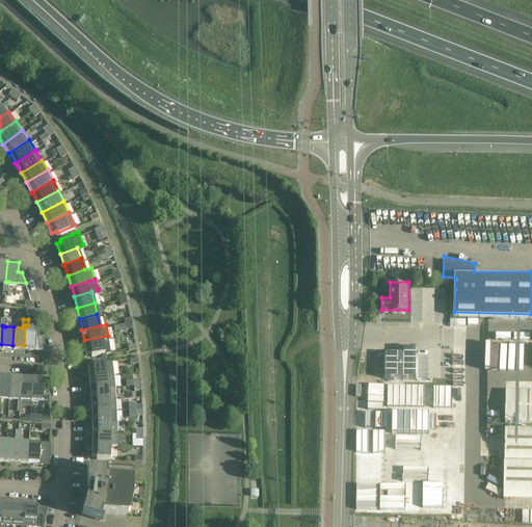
[(38,325),(28,325),(25,325),(24,345),(43,347),(38,325)]
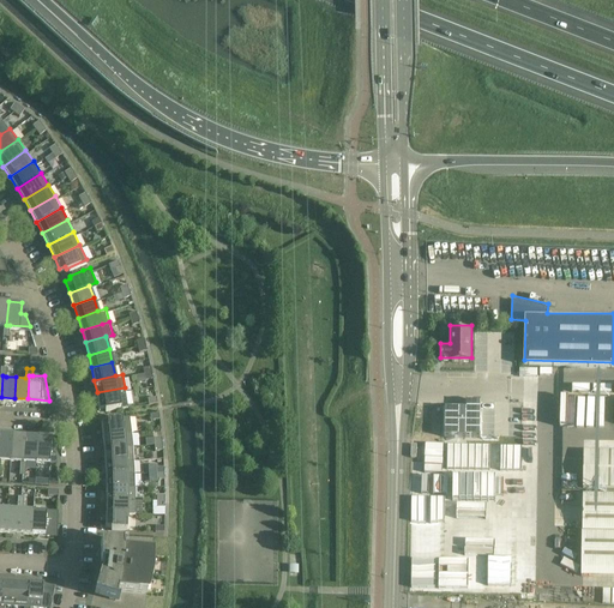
[(125,387),(97,392),(98,405),(106,405),(106,407),(127,404),(125,387)]
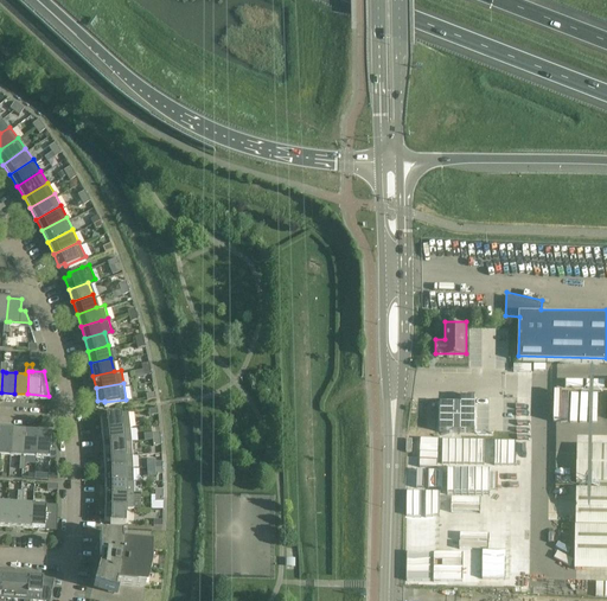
[(459,400),(439,400),(438,427),(472,427),(473,400),(473,392),(459,392),(459,400)]
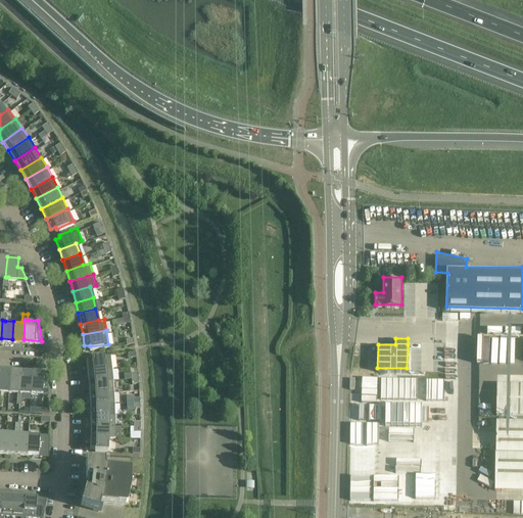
[(86,357),(87,368),(111,365),(110,351),(91,355),(91,357),(86,357)]
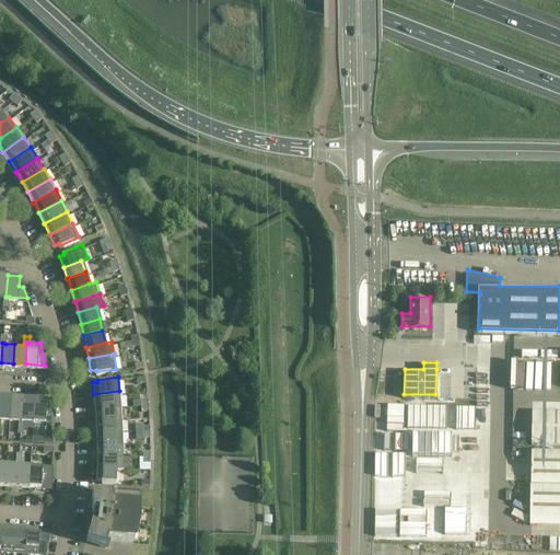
[(119,391),(93,394),(94,406),(120,404),(119,391)]
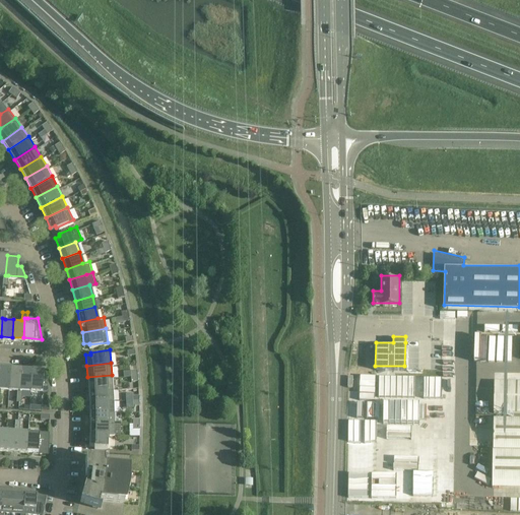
[(8,386),(10,366),(0,365),(0,391),(0,386),(8,386)]
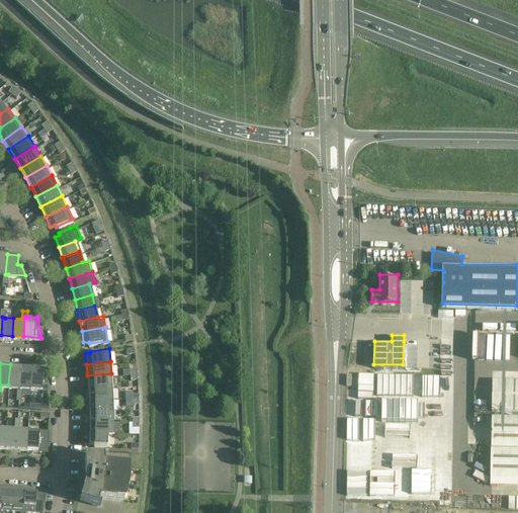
[(19,386),(21,365),(10,364),(8,385),(17,386),(19,386)]
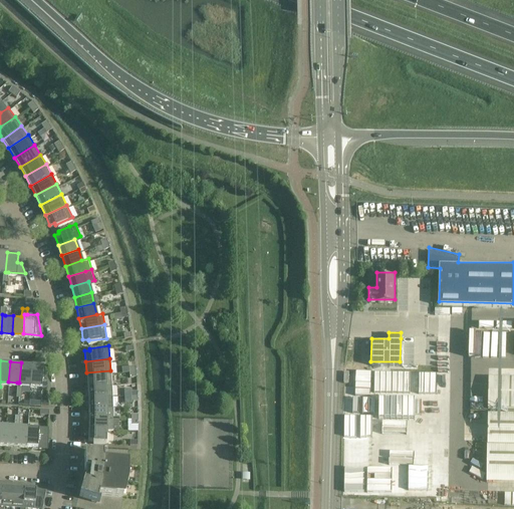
[(16,388),(22,389),(22,383),(30,384),(31,363),(21,362),(19,383),(17,383),(16,388)]
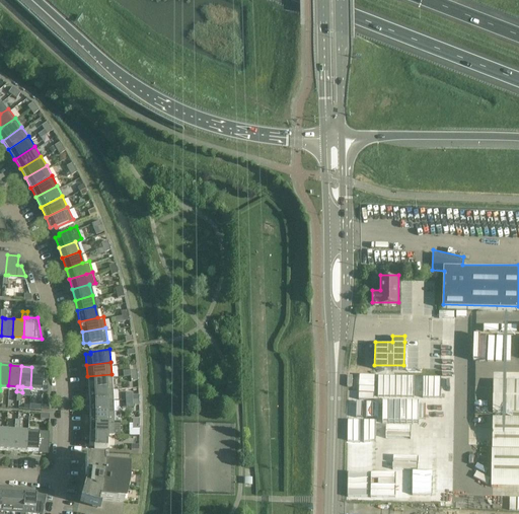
[(46,368),(31,367),(30,387),(48,388),(46,368)]
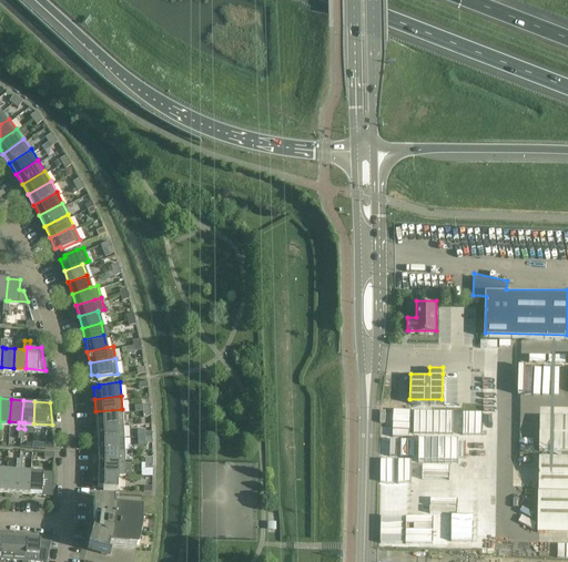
[(97,423),(123,421),(122,409),(95,411),(97,423)]
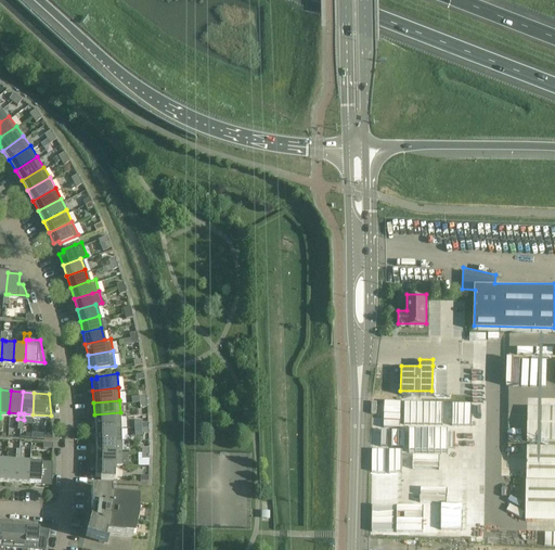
[(554,404),(528,404),(527,437),(554,437),(554,404)]
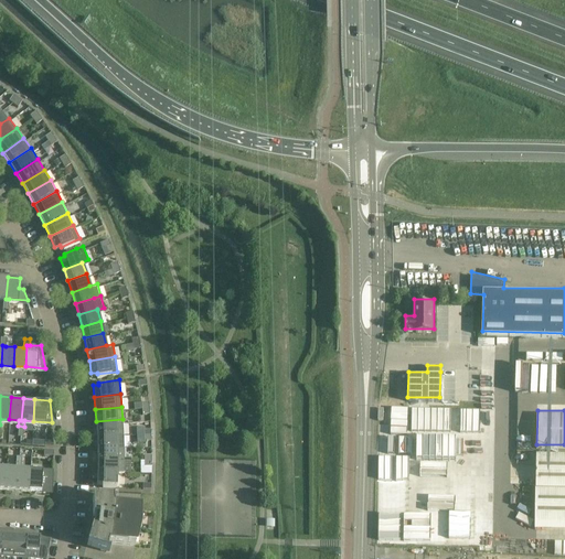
[(97,432),(116,432),(124,431),(123,419),(96,421),(97,432)]
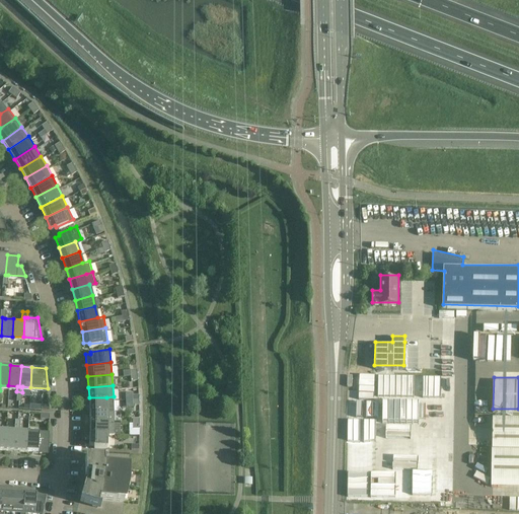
[(114,396),(106,397),(89,397),(89,409),(107,409),(114,409),(114,396)]
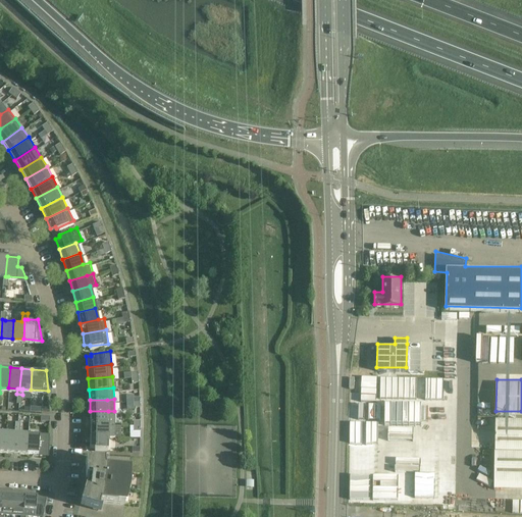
[(90,422),(114,422),(114,411),(108,411),(90,411),(90,422)]
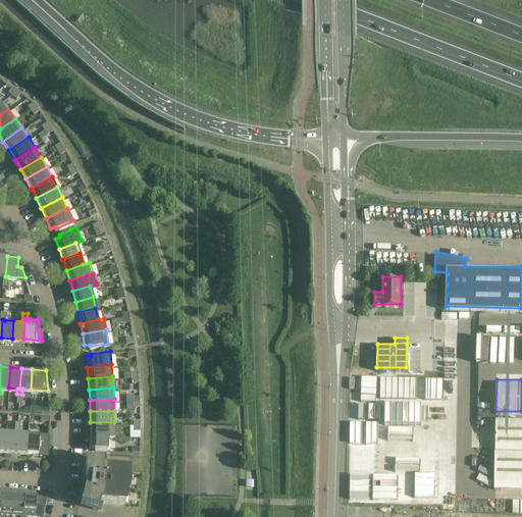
[(521,417),(496,417),(494,485),(521,486),(521,417)]
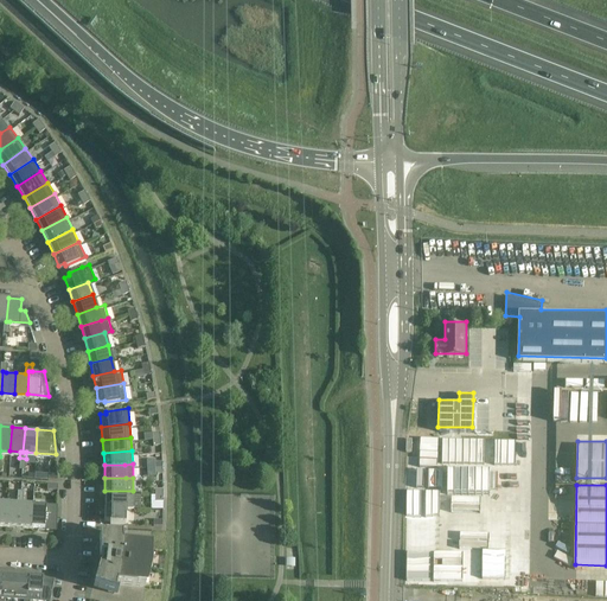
[(104,504),(126,504),(133,504),(133,491),(104,491),(104,504)]
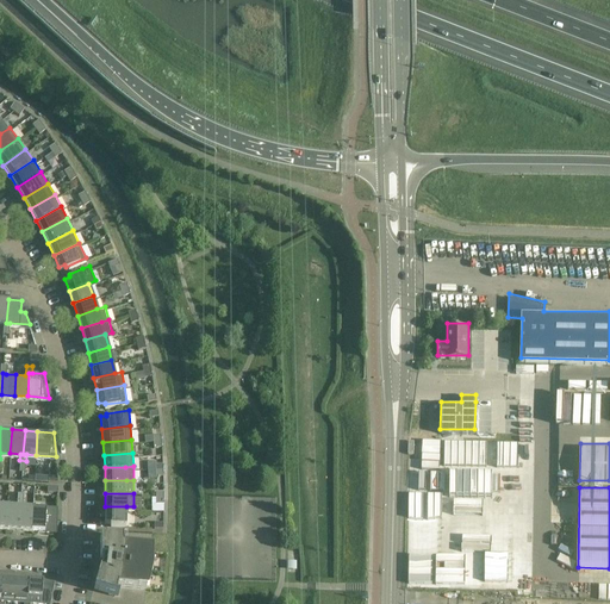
[(20,502),(23,502),(23,496),(17,496),(17,502),(7,500),(5,524),(18,525),(20,502)]
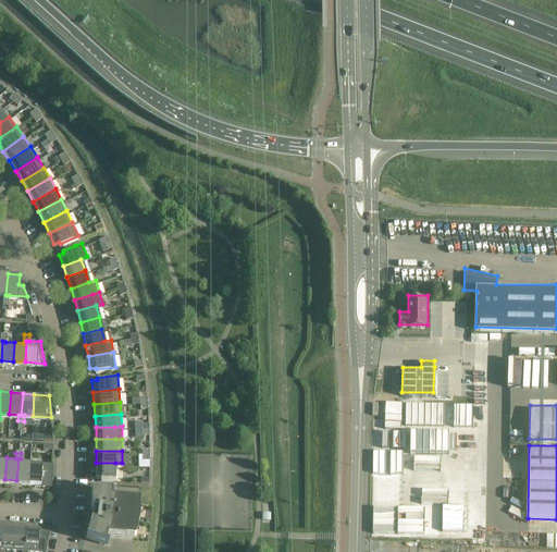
[(29,460),(21,458),(19,458),(16,480),(28,481),(29,460)]
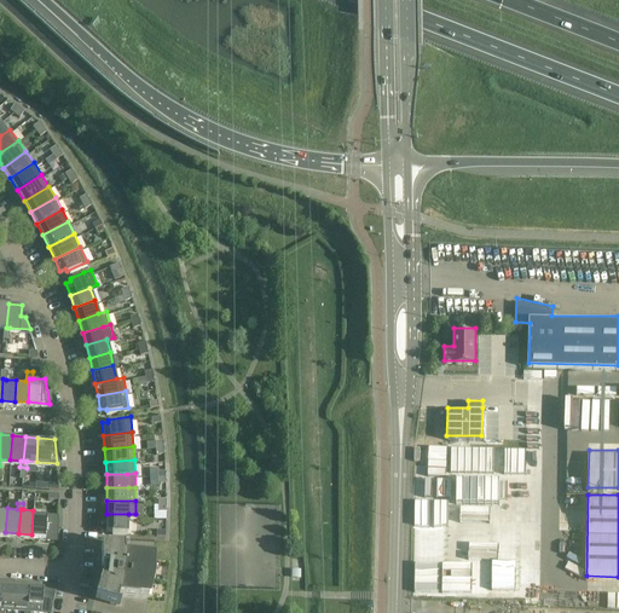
[(58,512),(33,510),(32,535),(57,536),(58,512)]
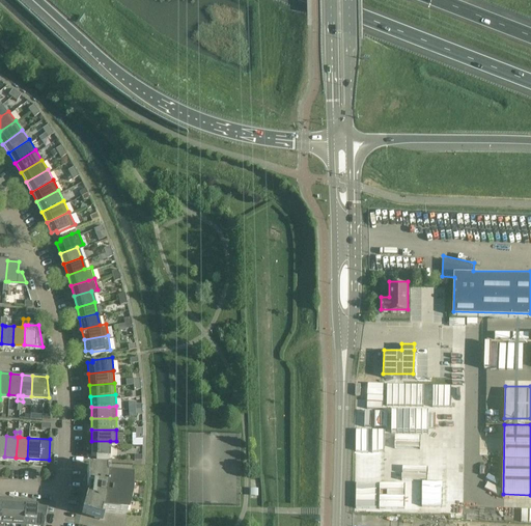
[(109,455),(110,441),(91,441),(91,452),(96,452),(96,454),(109,455)]
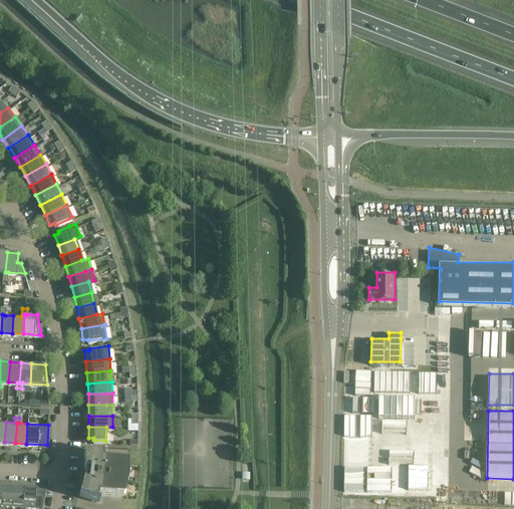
[(105,450),(87,451),(83,451),(84,461),(84,468),(89,467),(87,479),(83,478),(81,484),(79,490),(78,493),(99,500),(99,498),(98,498),(100,491),(122,493),(122,492),(119,492),(120,485),(123,485),(125,477),(125,469),(122,469),(122,462),(126,462),(126,461),(104,459),(103,452),(105,451),(105,450)]
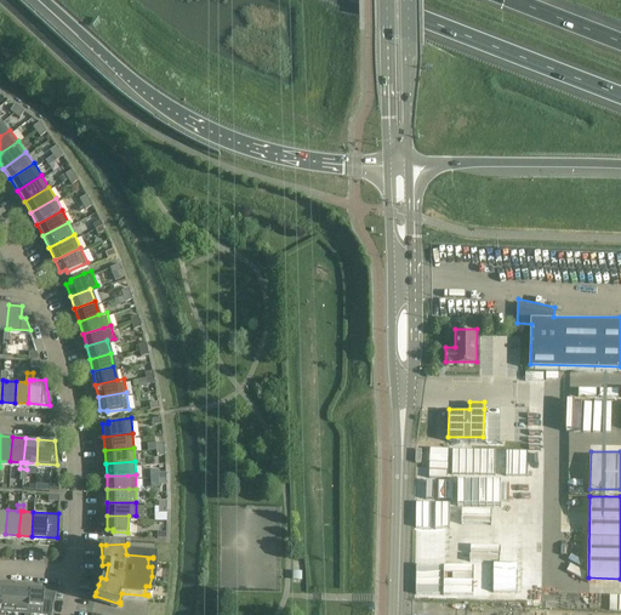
[(23,587),(16,586),(15,608),(24,609),(23,614),(29,614),(30,609),(27,609),(29,584),(23,584),(23,587)]
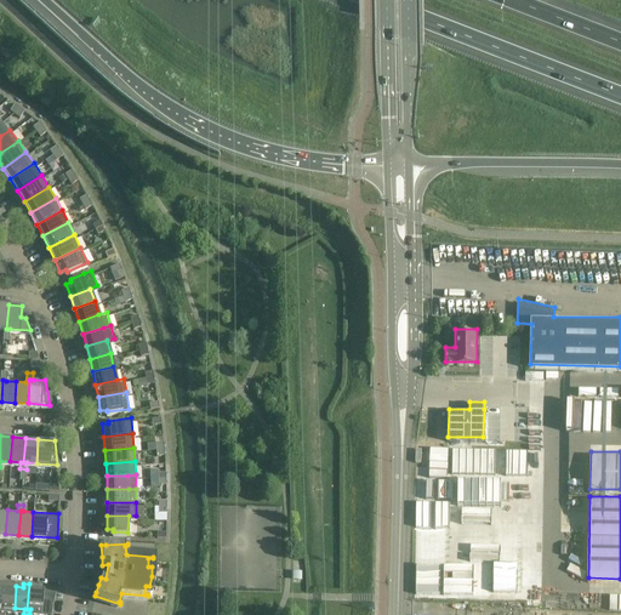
[(35,585),(29,584),(27,609),(30,609),(51,610),(55,590),(35,587),(35,585)]
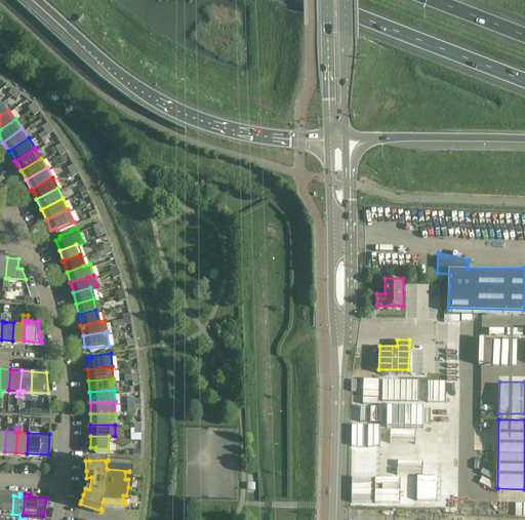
[(1,514),(0,513),(0,519),(3,519),(3,514),(12,514),(13,495),(2,495),(1,514)]
